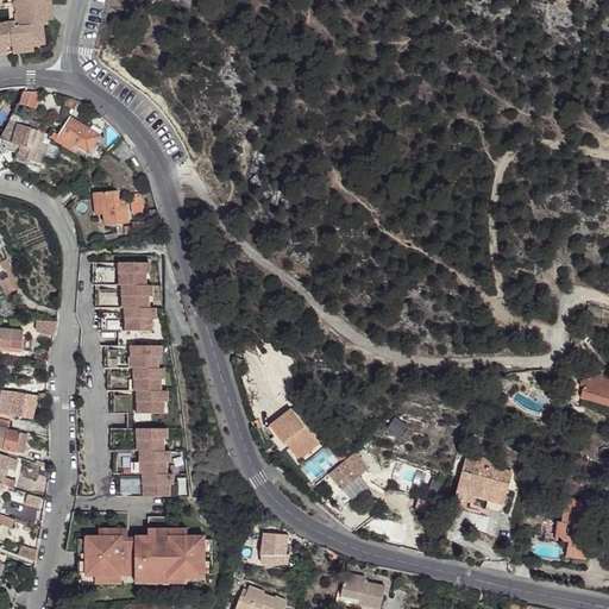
[(0,49),(6,48),(6,52),(13,51),(14,51),(14,49),(33,46),(46,45),(44,25),(49,24),(48,20),(54,20),(51,0),(14,0),(18,26),(11,27),(10,22),(0,24),(0,49)]
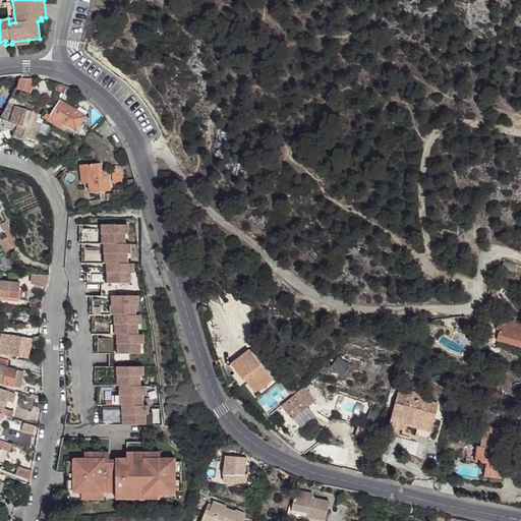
[(20,78),(15,89),(31,94),(35,78),(20,78)]
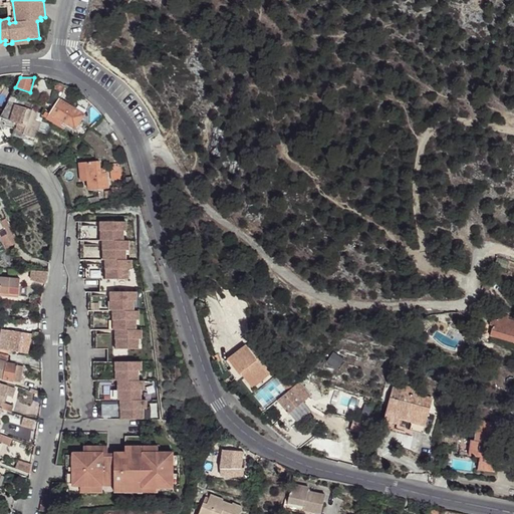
[(65,86),(55,83),(53,89),(63,92),(65,86)]
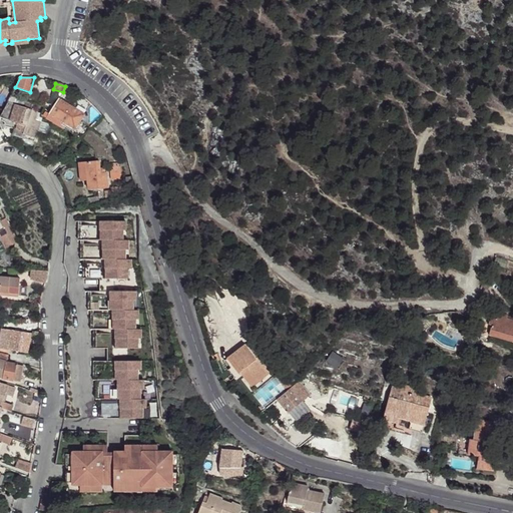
[(75,129),(84,114),(58,98),(50,98),(48,97),(47,104),(54,106),(49,113),(46,118),(63,128),(66,124),(75,129)]
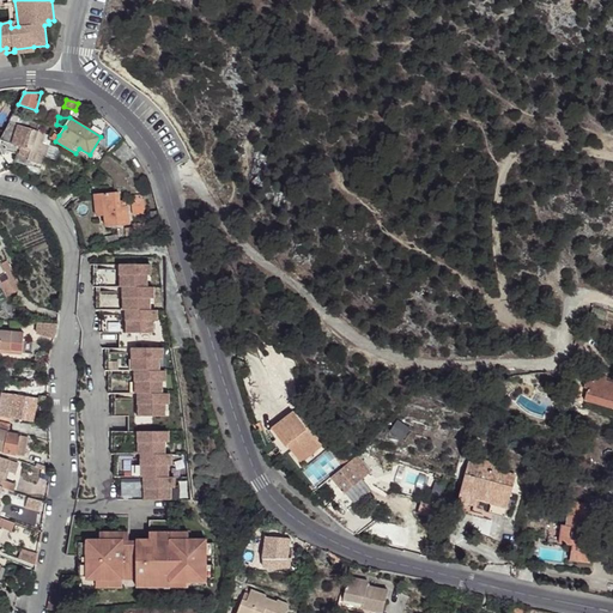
[(28,158),(26,164),(41,169),(48,145),(42,143),(46,133),(8,122),(0,139),(0,140),(4,141),(22,147),(19,156),(28,158)]
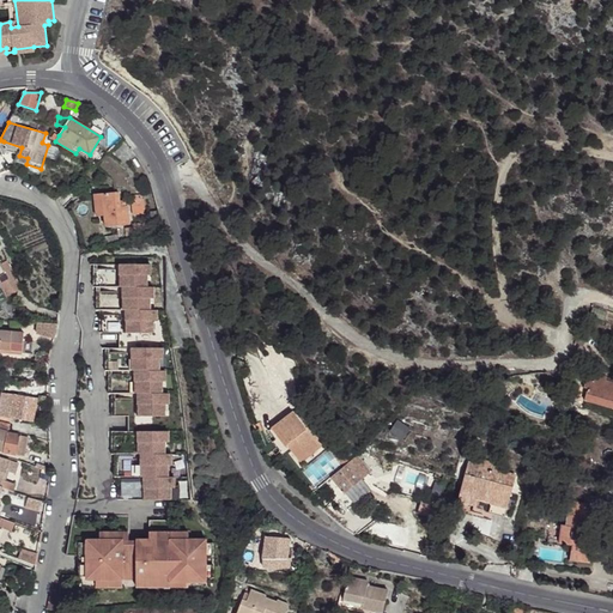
[(17,153),(14,161),(26,164),(28,158),(19,156),(22,147),(4,141),(2,145),(5,145),(7,151),(17,153)]
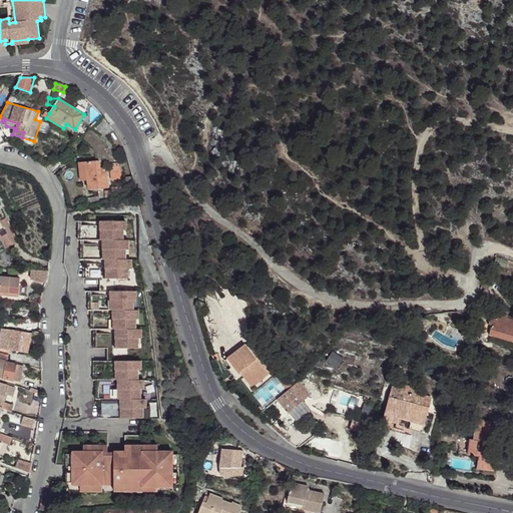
[(60,155),(48,166),(53,173),(66,162),(60,155)]
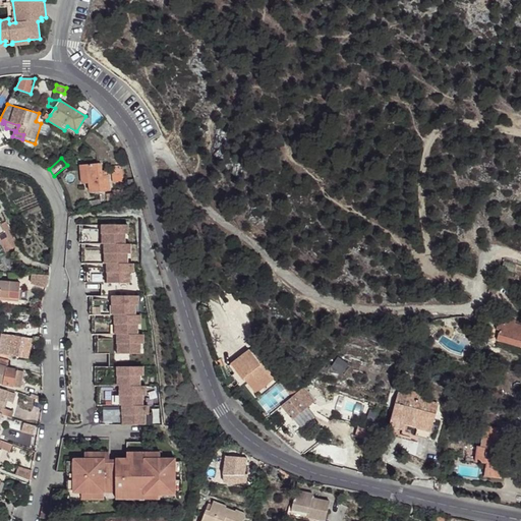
[(110,190),(108,175),(106,175),(102,176),(102,171),(101,164),(79,166),(81,184),(89,183),(90,192),(110,190)]
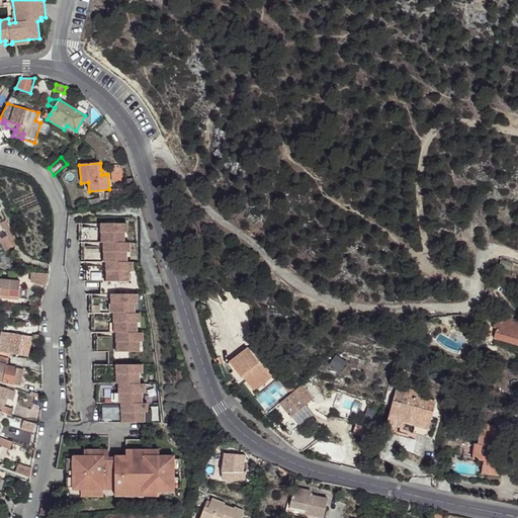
[(110,166),(112,181),(120,180),(121,174),(120,168),(119,169),(119,165),(110,166)]
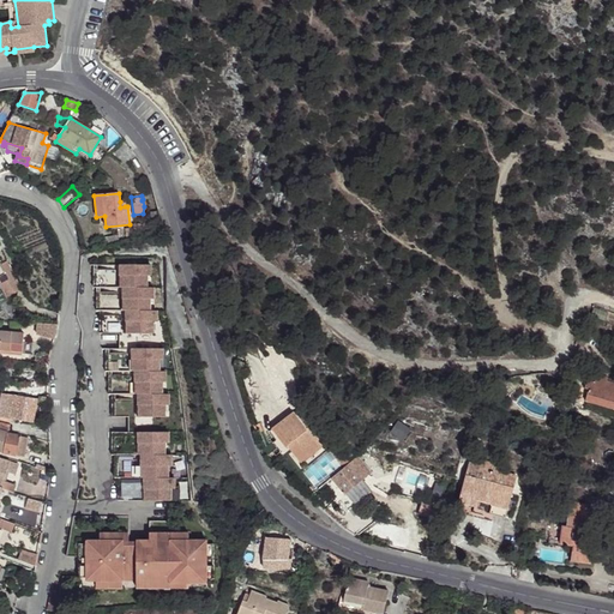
[(125,229),(126,236),(137,234),(142,224),(140,223),(133,224),(133,228),(125,229)]
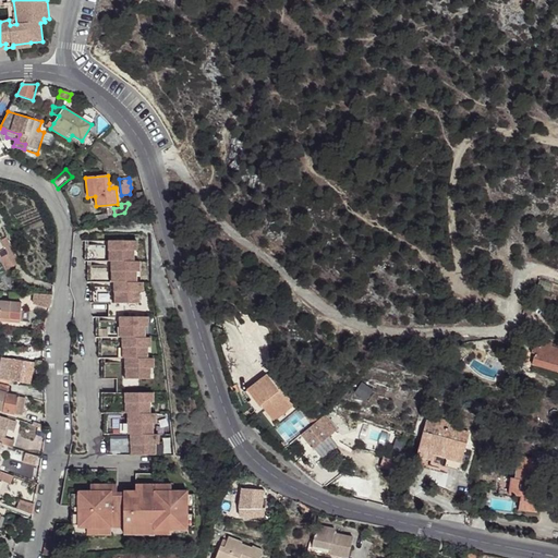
[(4,250),(11,246),(7,238),(0,240),(0,259),(5,270),(13,266),(4,250)]
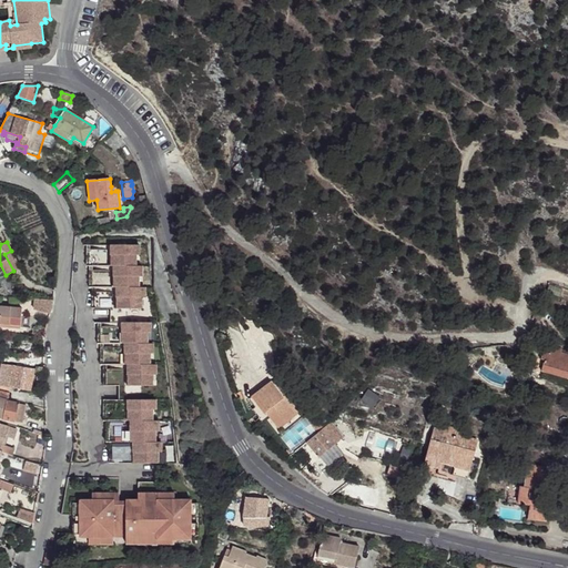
[(91,266),(135,266),(135,255),(139,255),(139,245),(88,245),(88,249),(90,249),(90,266),(91,266)]
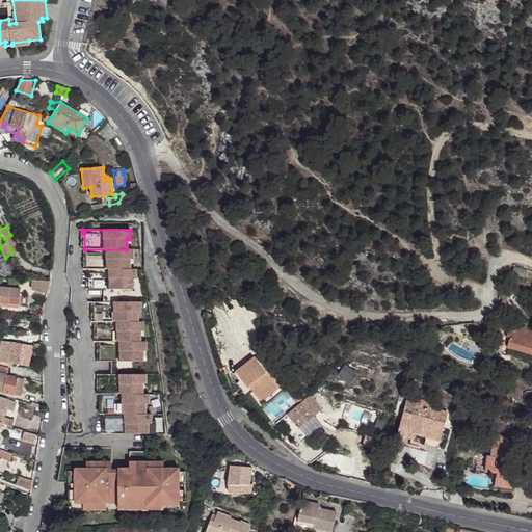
[(12,254),(19,250),(10,235),(4,238),(12,254)]
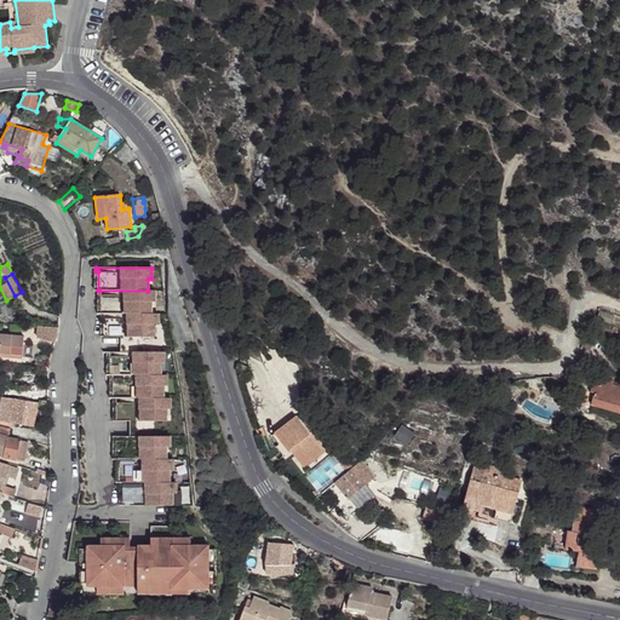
[(148,291),(99,291),(99,296),(101,296),(101,314),(103,314),(151,314),(151,302),(155,302),(155,291),(148,291)]
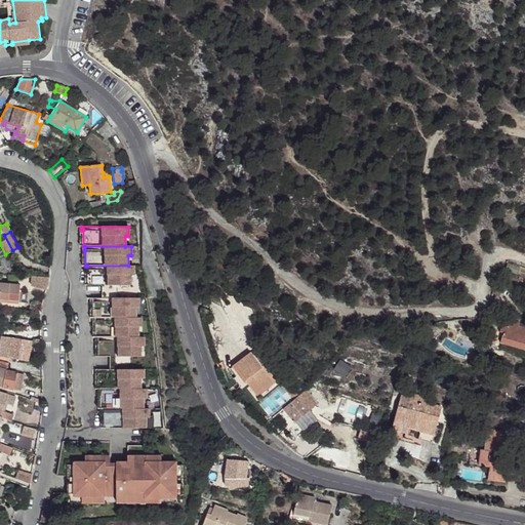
[(88,285),(130,285),(130,275),(133,275),(133,266),(128,266),(87,266),(87,270),(88,270),(88,285)]
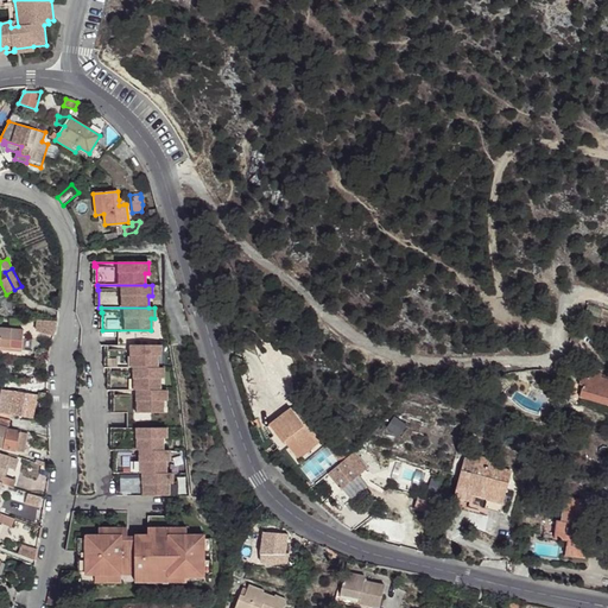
[(38,321),(37,331),(54,336),(58,322),(38,321)]
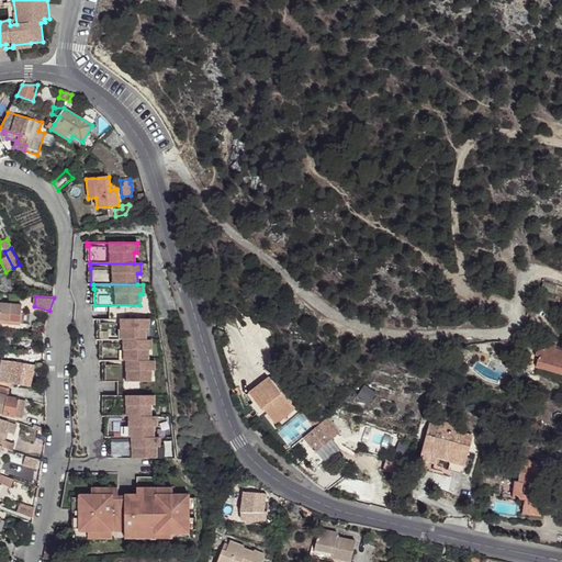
[(0,303),(0,323),(20,325),(22,305),(0,303)]
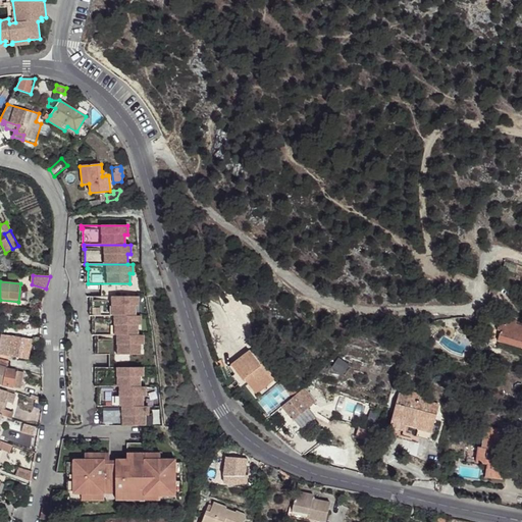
[(94,316),(135,315),(135,306),(139,306),(139,296),(92,297),(92,300),(93,300),(93,316),(94,316)]
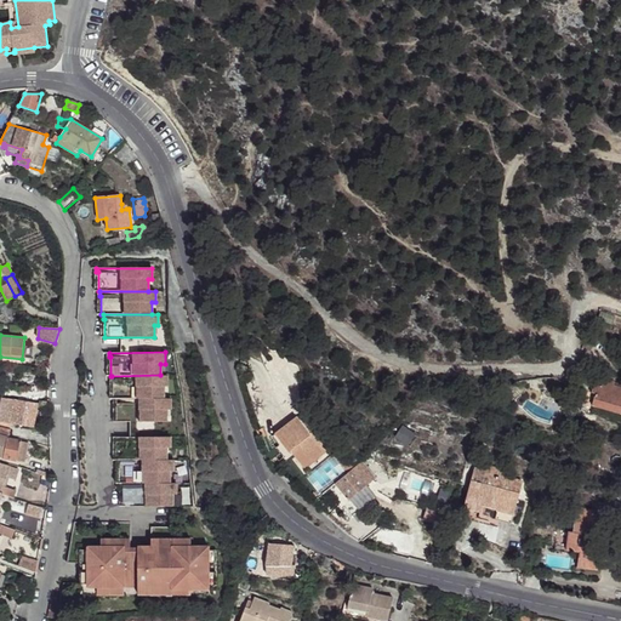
[(160,375),(112,376),(112,381),(113,381),(113,399),(115,399),(164,399),(164,387),(167,387),(167,375),(160,375)]
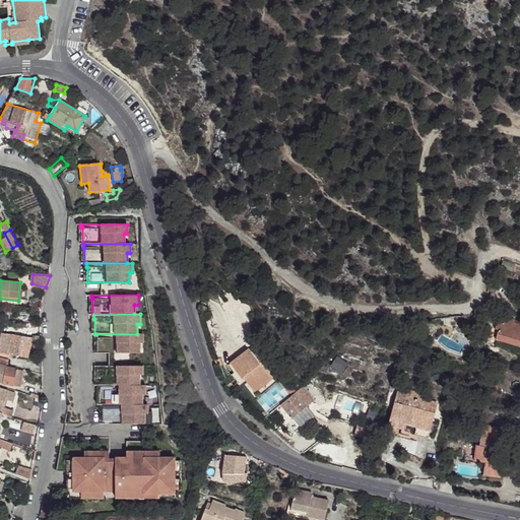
[(496,339),(519,346),(519,324),(514,323),(513,325),(508,323),(498,320),(495,329),(499,330),(496,339)]
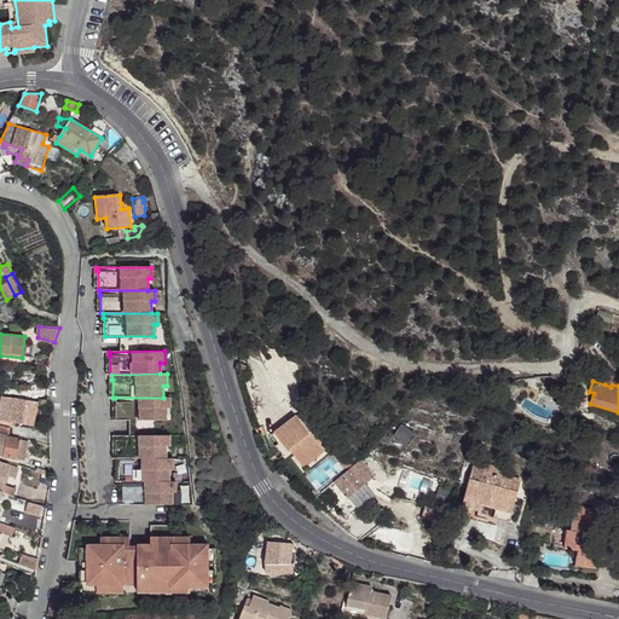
[(36,401),(3,397),(0,408),(0,420),(33,426),(36,401)]
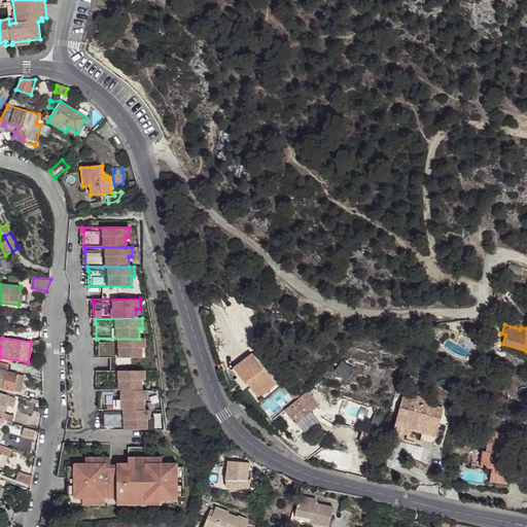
[(99,358),(141,358),(141,348),(145,348),(145,339),(139,339),(98,339),(98,343),(99,343),(99,358)]
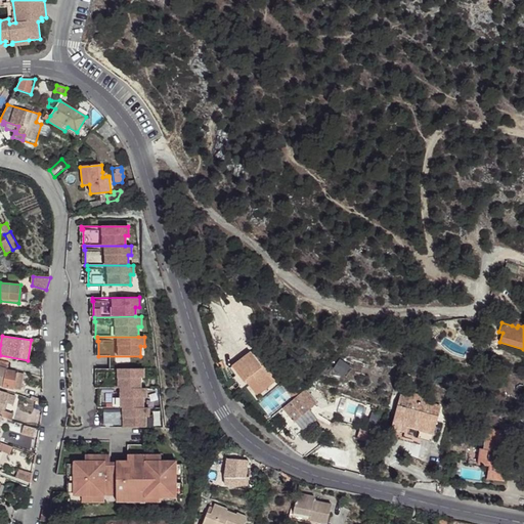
[(253,355),(251,352),(231,366),(244,382),(246,381),(253,375),(264,391),(284,376),(262,348),(253,355)]
